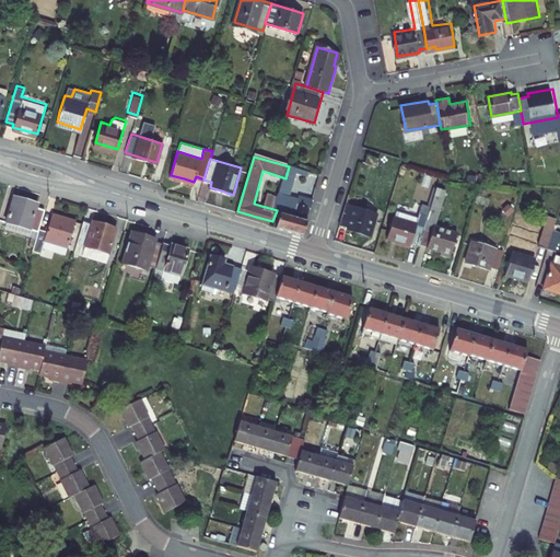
[(448,188),(441,186),(433,209),(422,243),(440,248),(446,251),(446,253),(455,256),(462,233),(436,225),(448,188)]
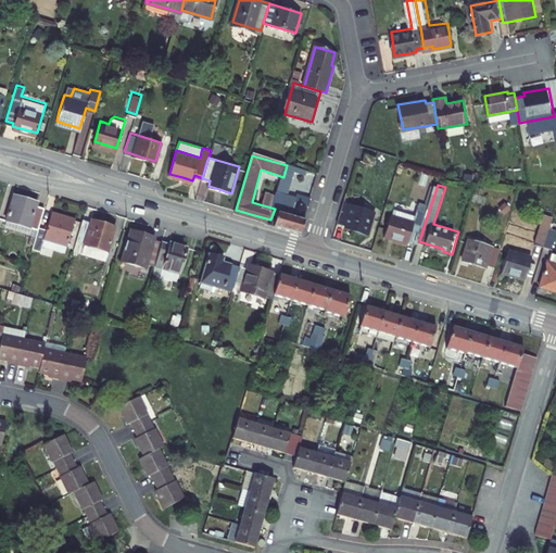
[(294,215),(307,220),(314,196),(302,192),(302,196),(280,189),(275,209),(281,211),(282,206),(295,211),(294,215)]
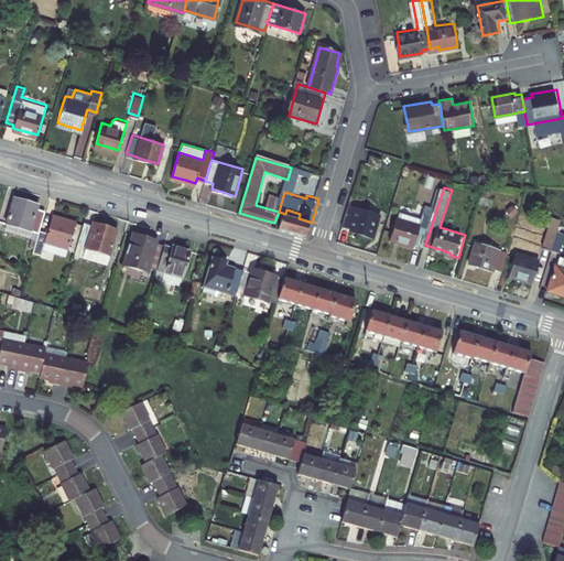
[(3,224),(35,233),(36,229),(42,211),(33,207),(35,203),(22,198),(11,196),(3,224)]
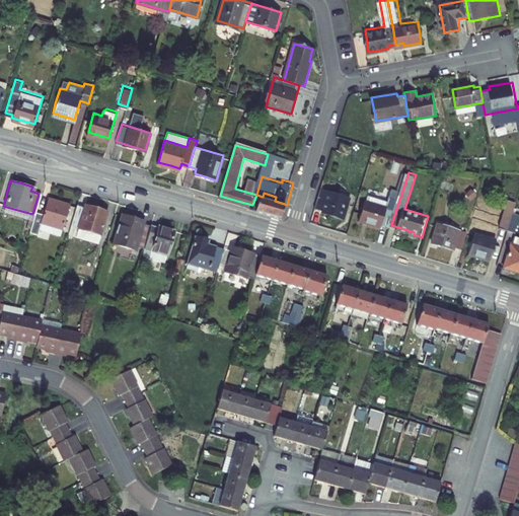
[(353,196),(323,187),(318,205),(326,207),(325,210),(337,213),(347,216),(353,196)]
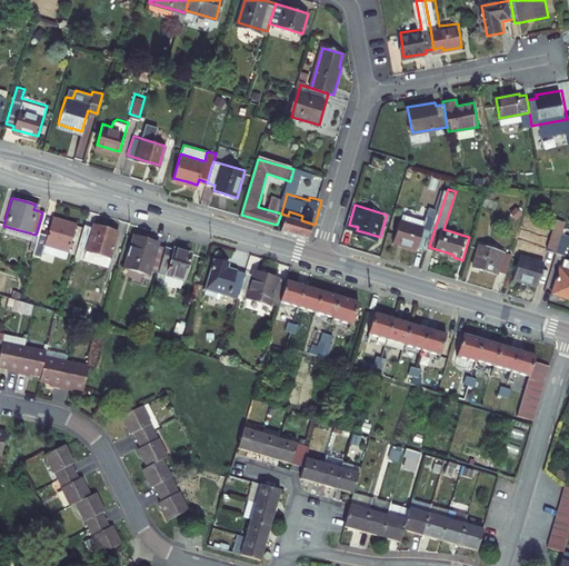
[(421,245),(429,247),(440,212),(432,210),(429,217),(407,210),(405,218),(402,218),(396,239),(408,244),(420,247),(421,245)]
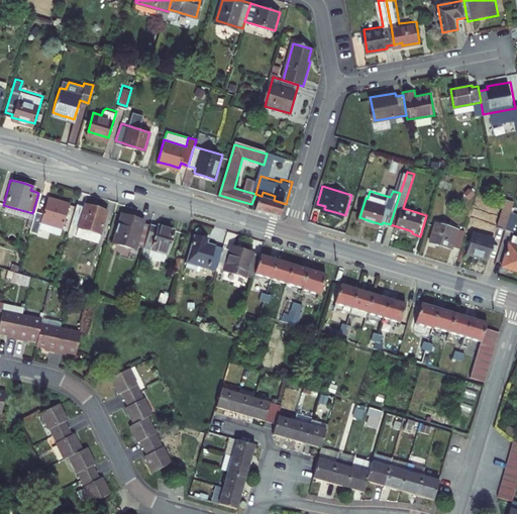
[(262,196),(257,209),(282,216),(286,204),(274,200),(275,196),(263,192),(262,196)]
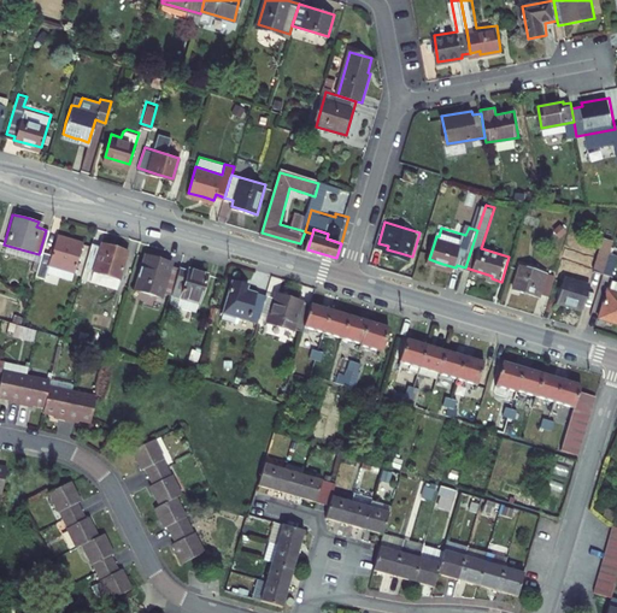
[(51,253),(40,251),(39,254),(34,275),(43,278),(46,272),(48,264),(74,271),(82,241),(71,239),(57,234),(51,253)]
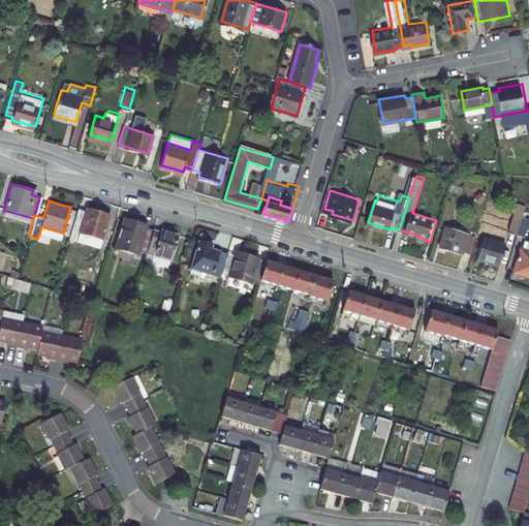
[(520,236),(525,219),(528,209),(519,206),(510,234),(520,236)]
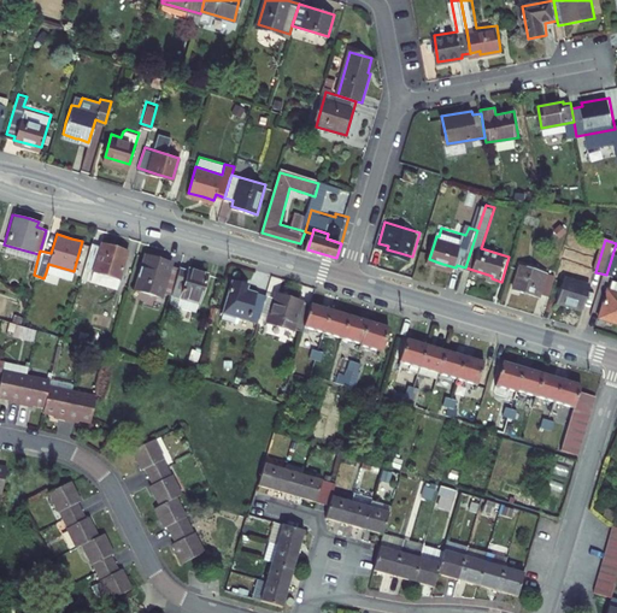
[(111,245),(103,241),(101,246),(93,243),(82,278),(90,281),(93,273),(119,281),(128,249),(111,245)]
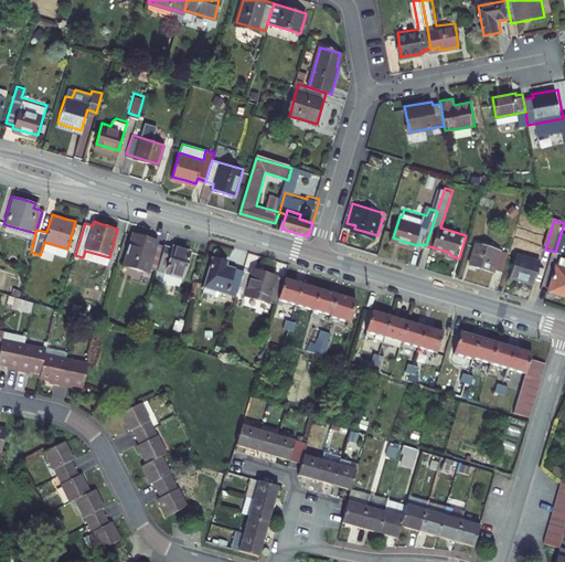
[(142,236),(131,233),(123,265),(146,272),(155,240),(142,236)]
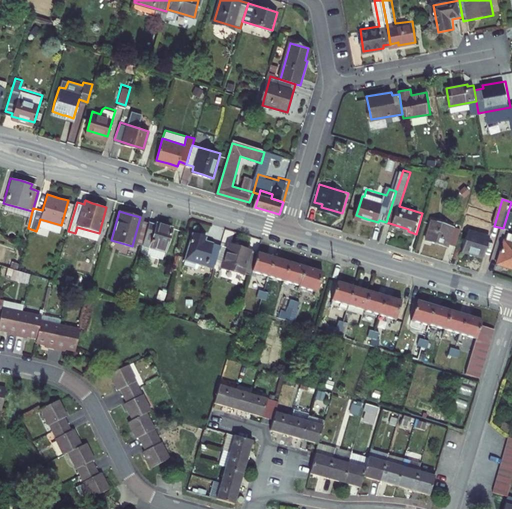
[(511,224),(511,213),(508,212),(503,228),(510,231),(511,224)]
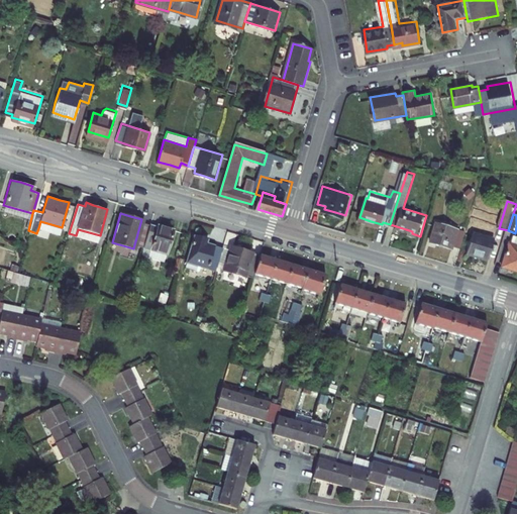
[(40,221),(38,228),(60,234),(62,227),(40,221)]
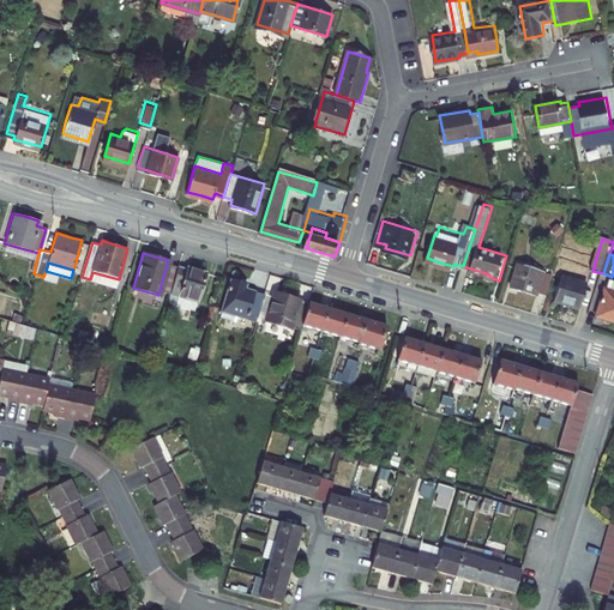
[(549,296),(555,276),(521,265),(515,288),(528,291),(540,295),(540,294),(549,296)]
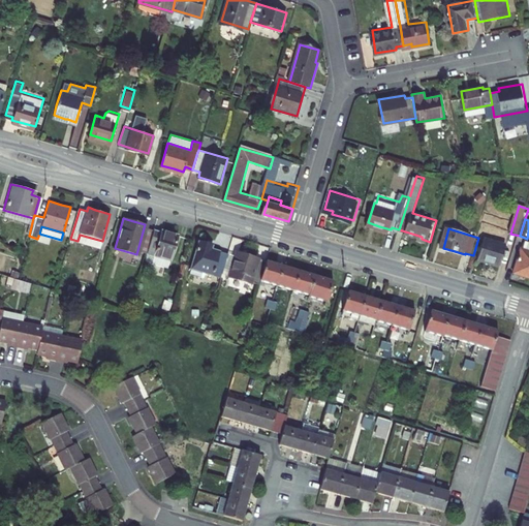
[(152,230),(146,254),(152,255),(167,260),(168,260),(176,234),(168,231),(161,229),(160,233),(152,230)]
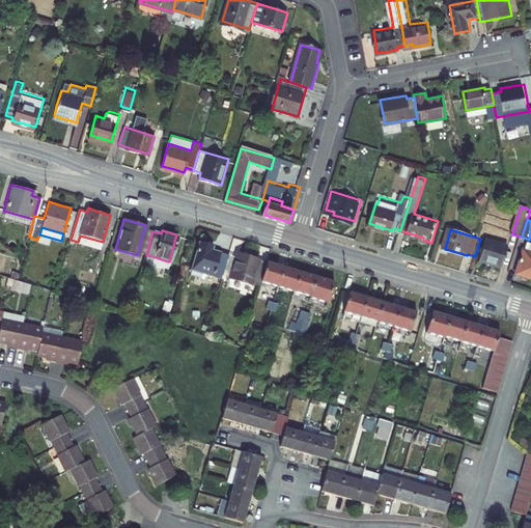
[(80,235),(78,242),(101,248),(103,242),(80,235)]
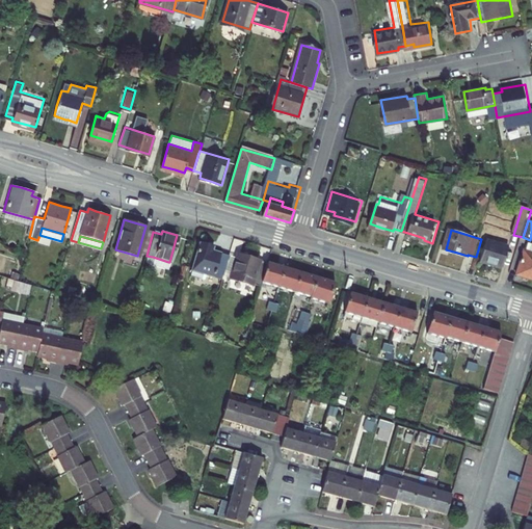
[(512,247),(488,240),(482,262),(495,265),(506,268),(512,247)]
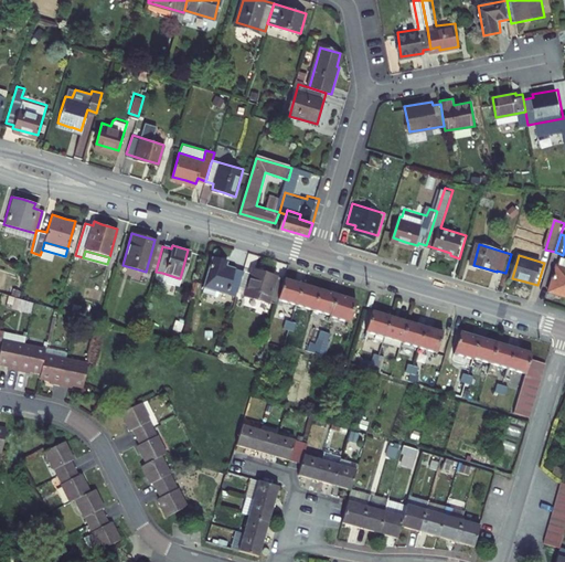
[(234,296),(242,272),(226,266),(227,263),(222,261),(212,257),(203,287),(220,292),(234,296)]
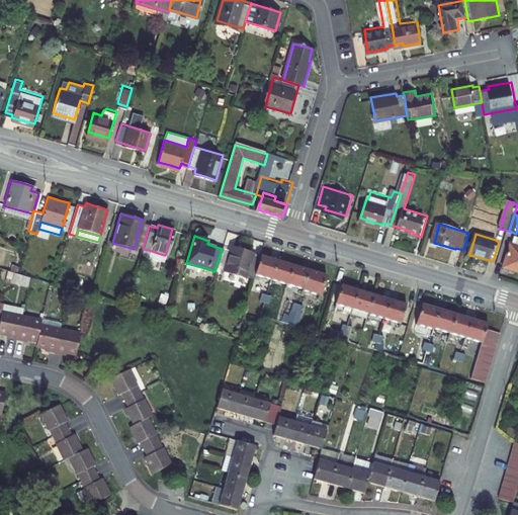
[(517,237),(516,237),(514,244),(513,244),(506,266),(517,270),(517,269),(517,237)]
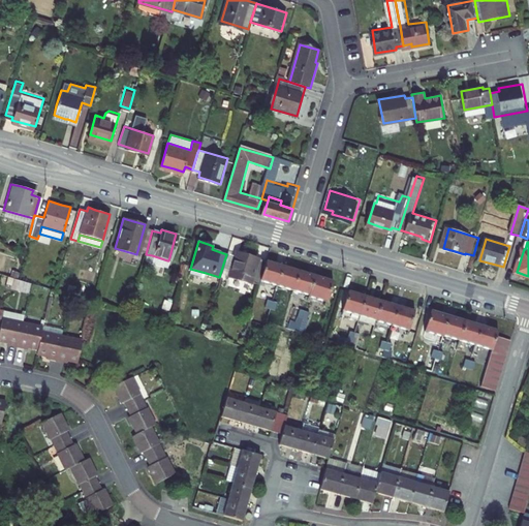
[(267,263),(263,261),(251,257),(237,253),(229,278),(252,285),(253,280),(258,281),(260,282),(261,279),(267,263)]
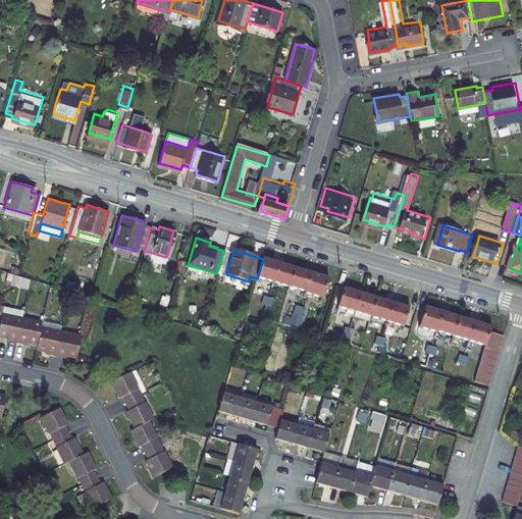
[(148,259),(148,260),(163,264),(165,257),(150,252),(148,259)]
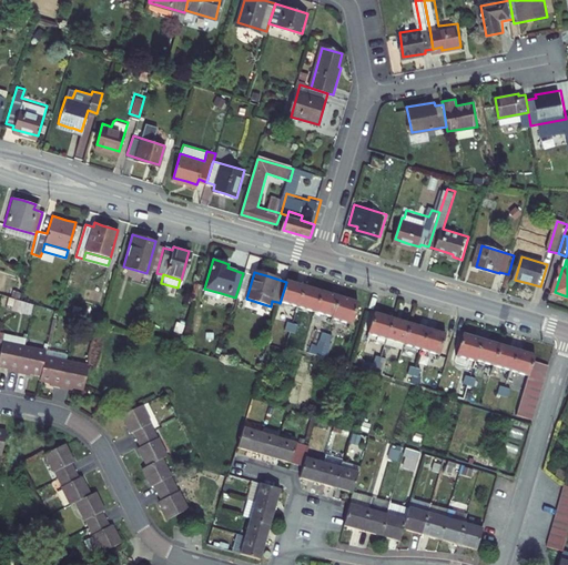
[(358,303),(287,281),(286,282),(281,300),(352,322),(358,303)]
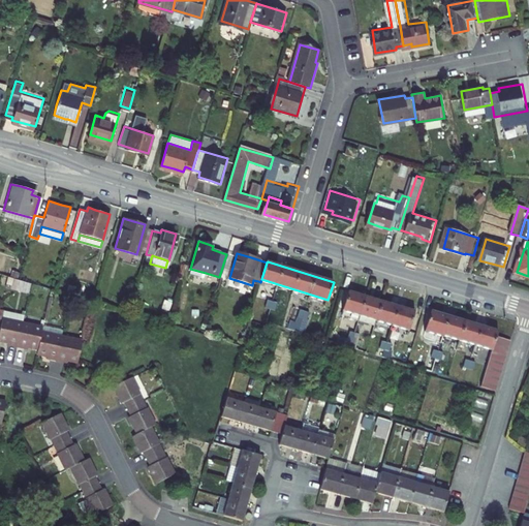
[(206,273),(190,269),(188,274),(204,279),(206,273)]
